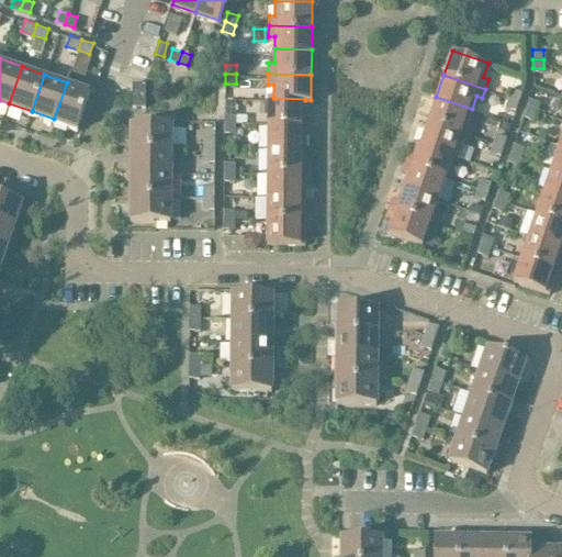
[(145,104),(145,81),(132,81),(132,104),(145,104)]
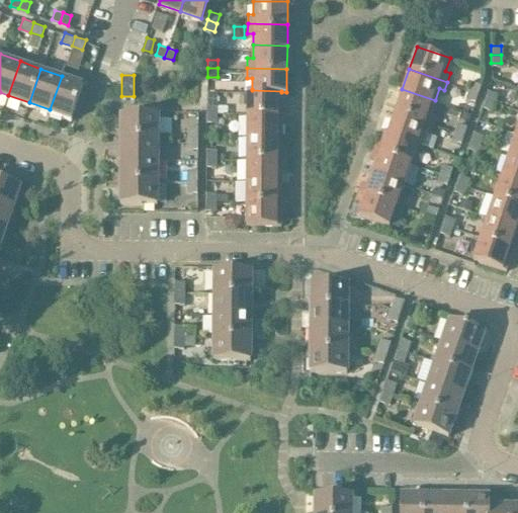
[(72,117),(83,83),(62,76),(50,109),(72,117)]
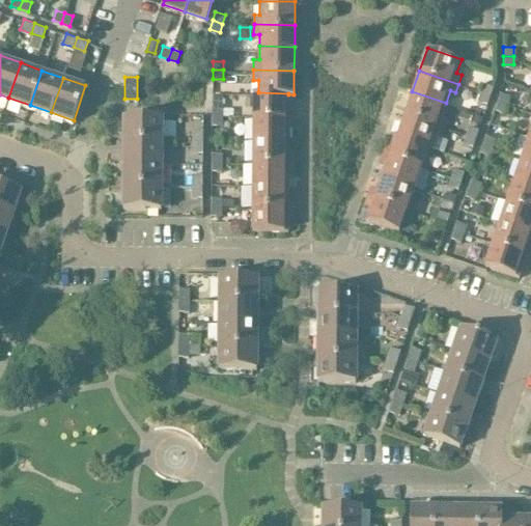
[(490,94),(493,86),(482,82),(480,90),(490,94)]
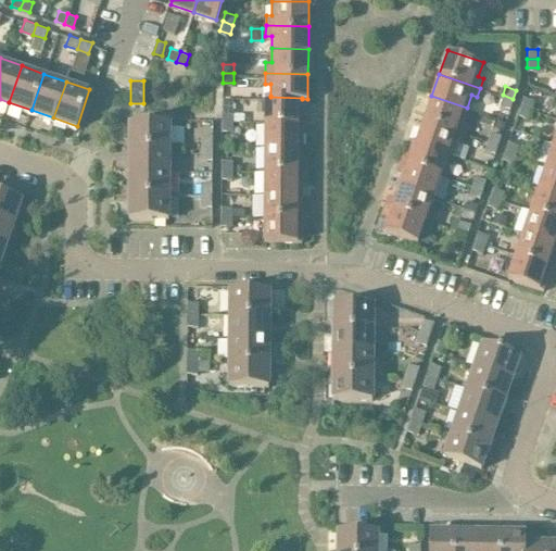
[(509,108),(513,99),(503,95),(500,104),(509,108)]
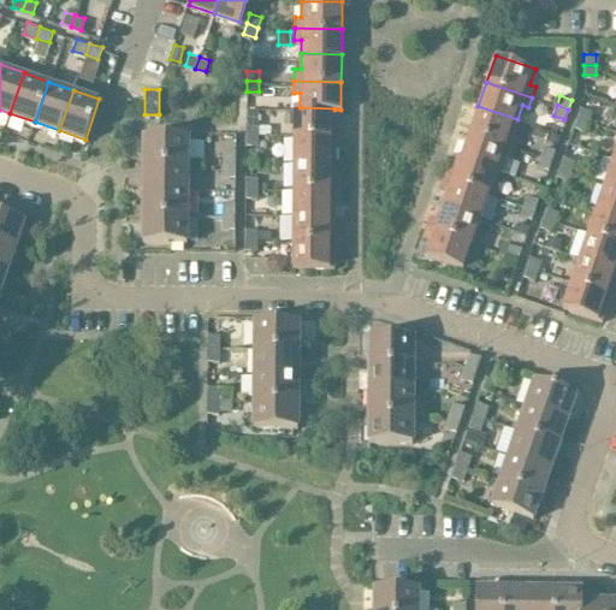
[(335,123),(335,110),(335,108),(300,107),(300,106),(294,106),(294,134),(341,134),(341,123),(335,123)]
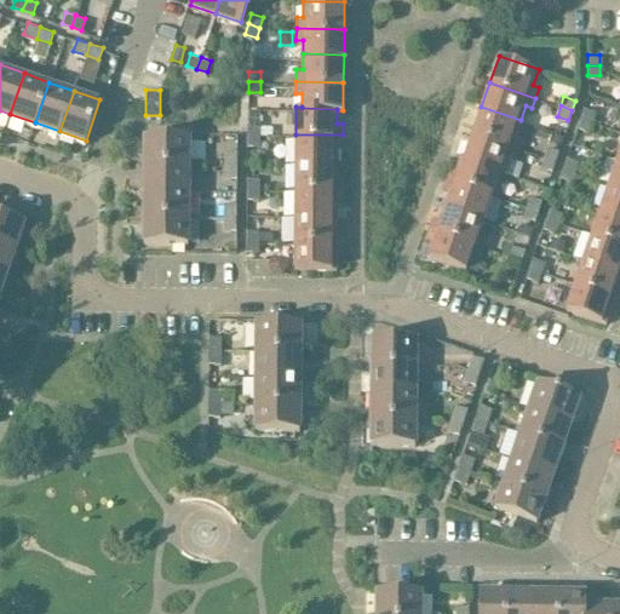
[(516,135),(521,120),(481,107),(474,131),(518,147),(522,136),(516,135)]
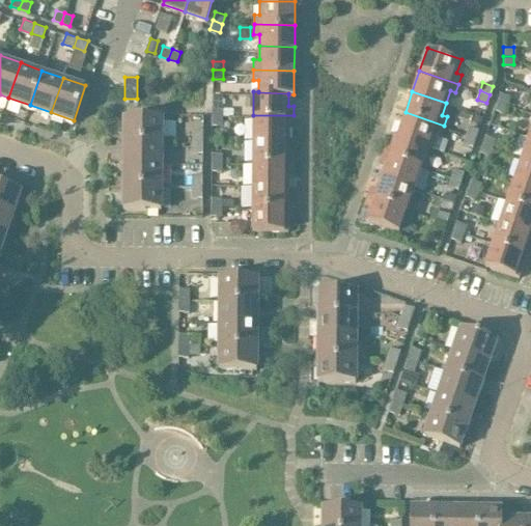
[(506,103),(509,94),(499,91),(497,100),(506,103)]
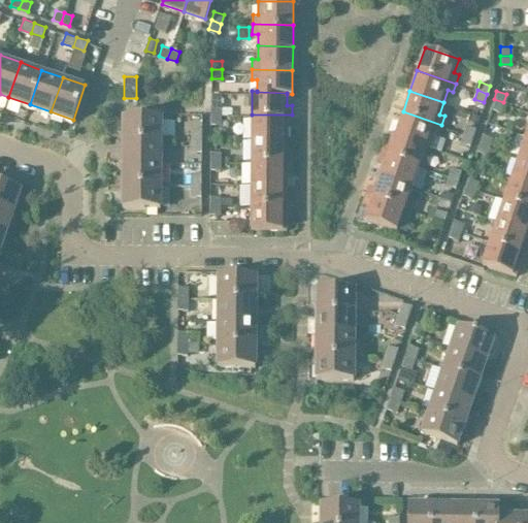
[(501,110),(503,102),(494,99),(491,107),(501,110)]
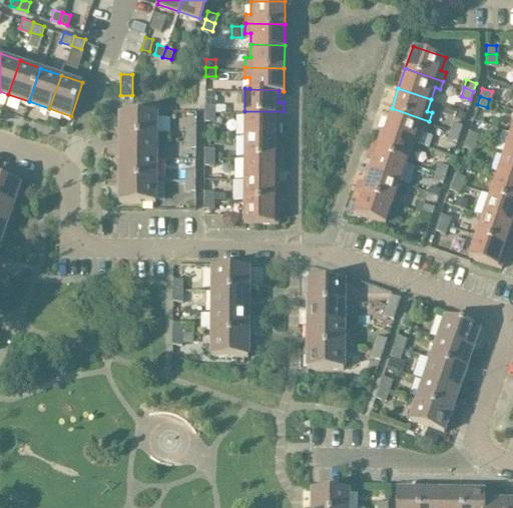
[(215,110),(215,102),(205,102),(205,110),(215,110)]
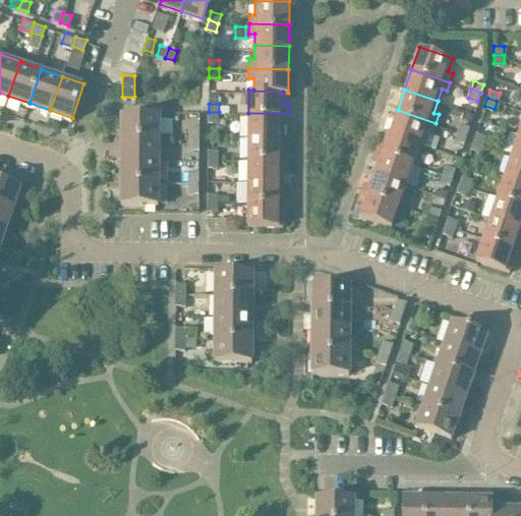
[(432,132),(436,123),(398,110),(391,129),(391,131),(420,140),(419,141),(423,144),(427,130),(432,132)]
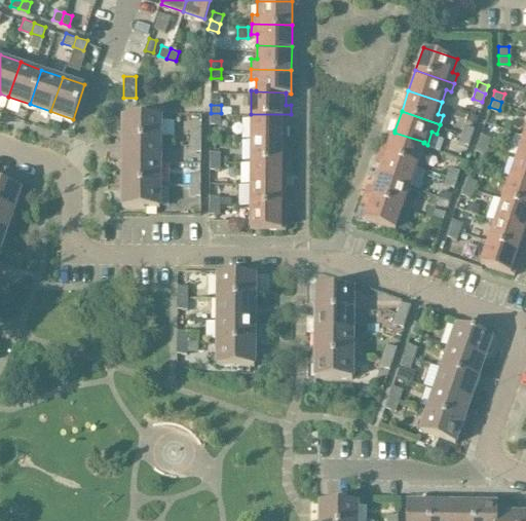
[(220,122),(221,113),(211,113),(210,122),(220,122)]
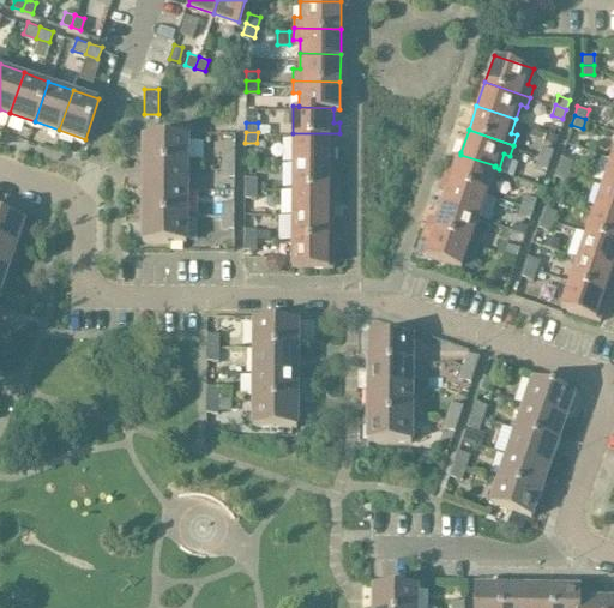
[(187,161),(187,133),(144,133),(144,160),(187,161)]
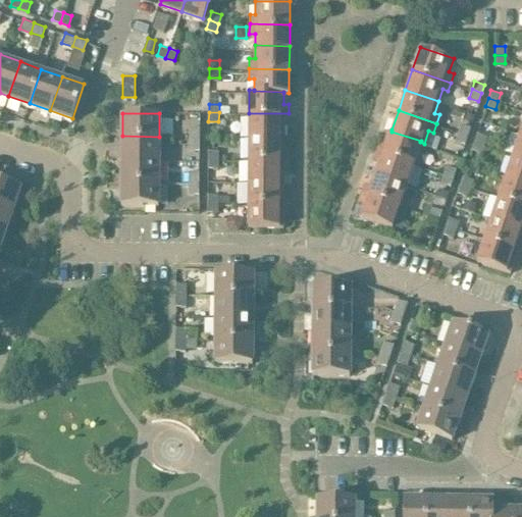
[(283,136),(283,122),(289,122),(289,113),(249,113),(249,136),(283,136)]
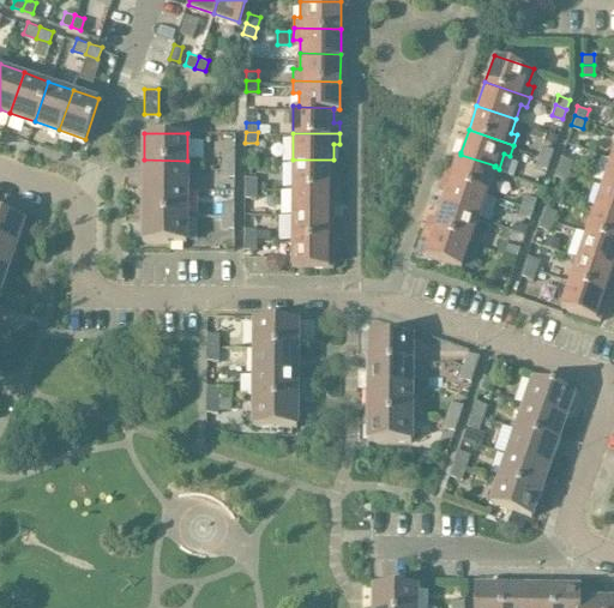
[(549,157),(553,149),(541,145),(539,154),(549,157)]
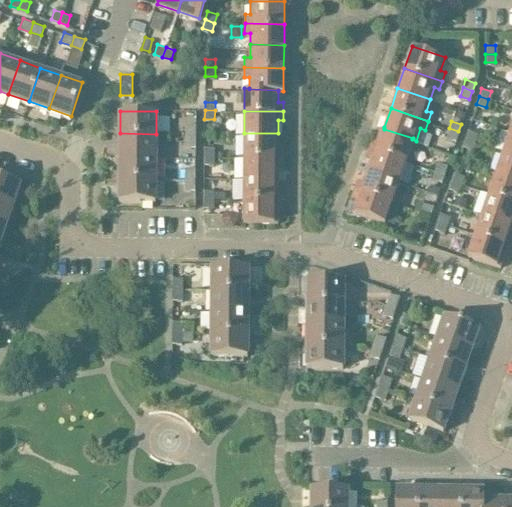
[(196,134),(196,123),(186,123),(186,134),(196,134)]
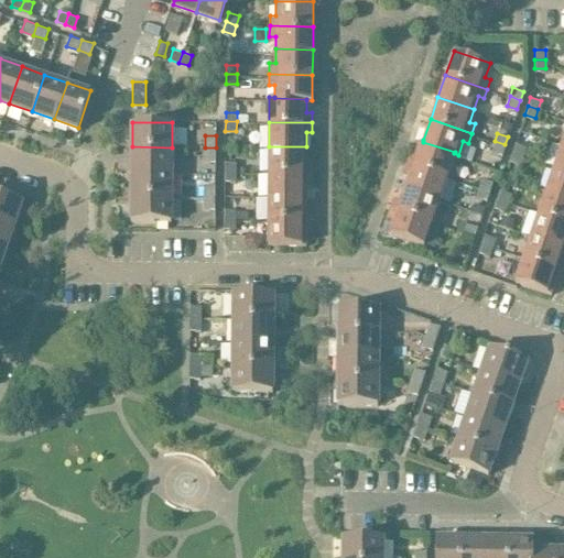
[(446,175),(454,153),(455,152),(423,142),(423,140),(419,139),(413,152),(409,151),(405,161),(446,175)]
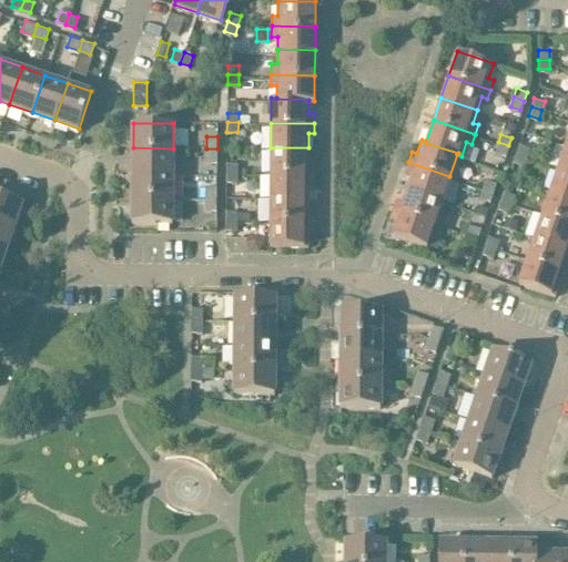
[(506,155),(508,145),(498,142),(495,151),(506,155)]
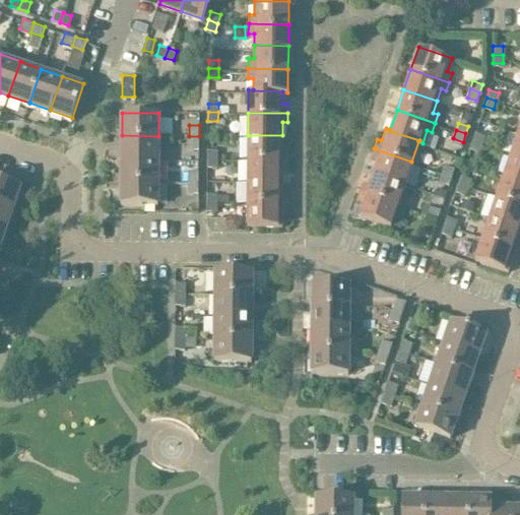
[(482,142),(484,134),(474,131),(472,139),(482,142)]
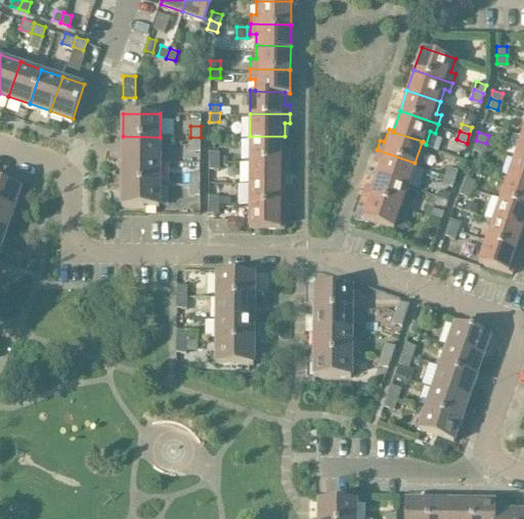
[(523,133),(522,133),(515,154),(523,157),(523,133)]
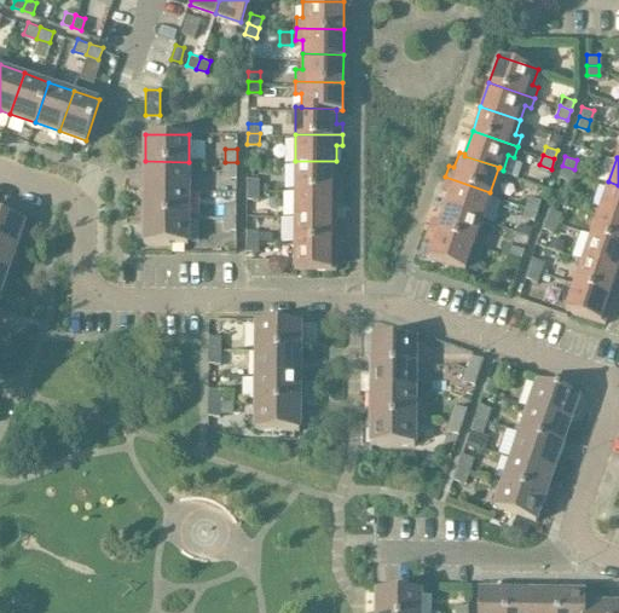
[(189,188),(189,162),(145,161),(145,188),(189,188)]
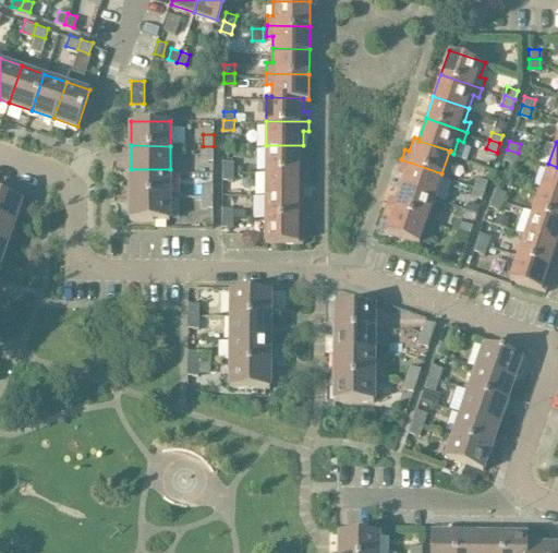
[(303,159),(303,145),(266,145),(266,169),(308,169),(308,159),(303,159)]
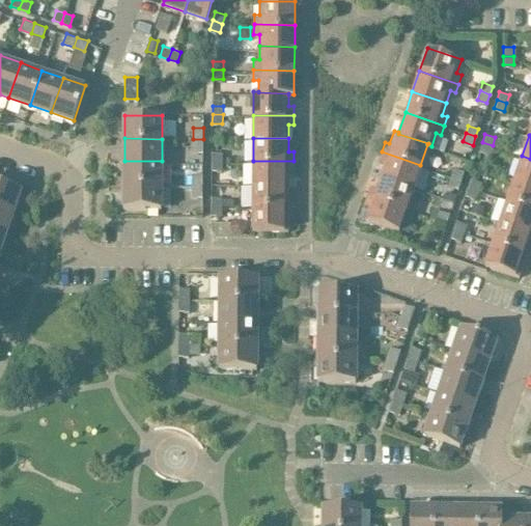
[(203,150),(203,139),(193,139),(193,150),(203,150)]
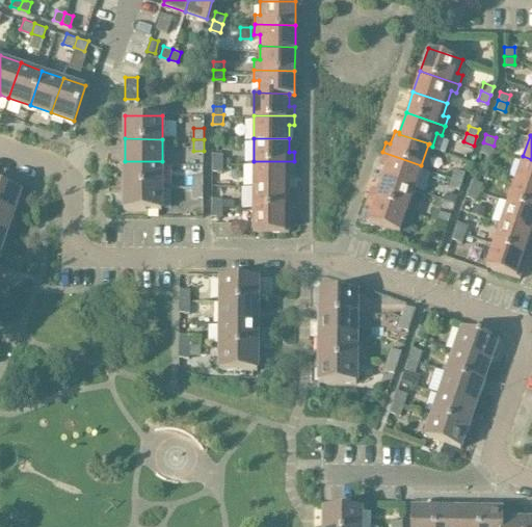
[(490,155),(494,146),(483,142),(480,151),(490,155)]
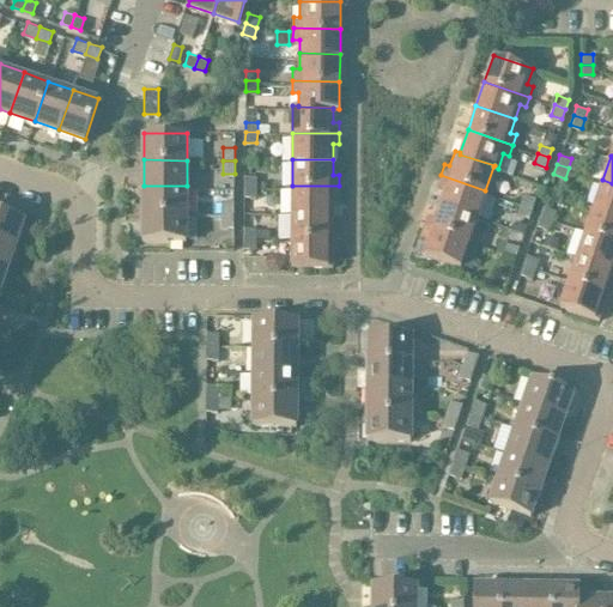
[(256,184),(256,175),(244,175),(244,184),(256,184)]
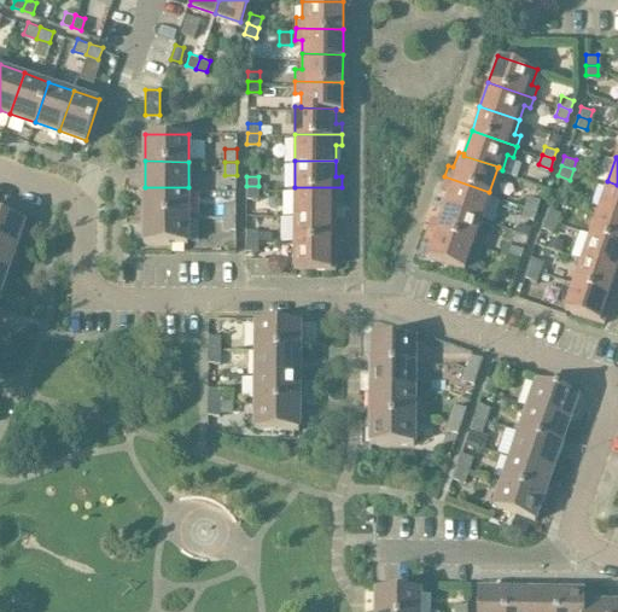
[(481,217),(489,192),(444,176),(441,187),(447,188),(442,204),(481,217)]
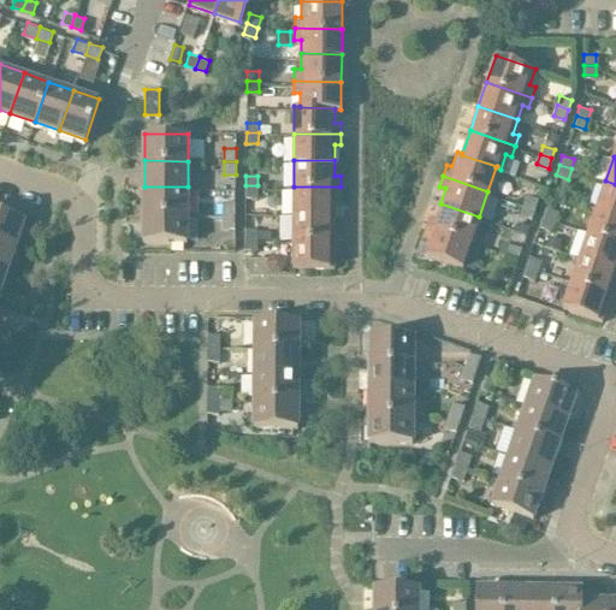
[(615,184),(605,181),(597,206),(615,212),(615,184)]
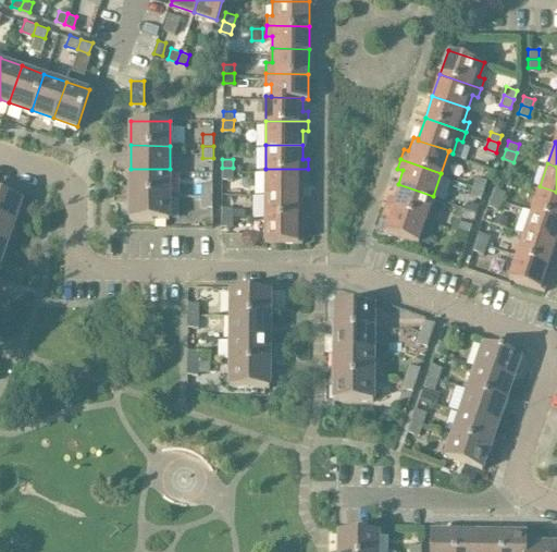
[(232,178),(233,168),(222,168),(222,178),(232,178)]
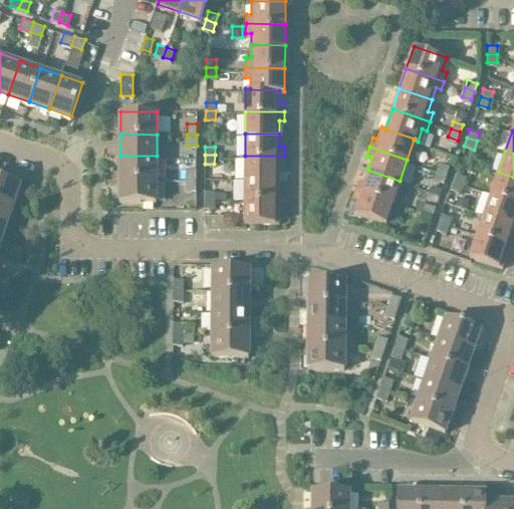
[(156,178),(157,156),(120,156),(119,178),(156,178)]
